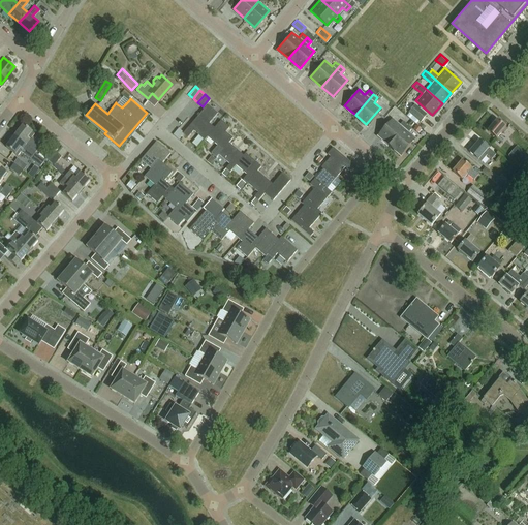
[(426,112),(414,101),(407,110),(420,120),(426,112)]
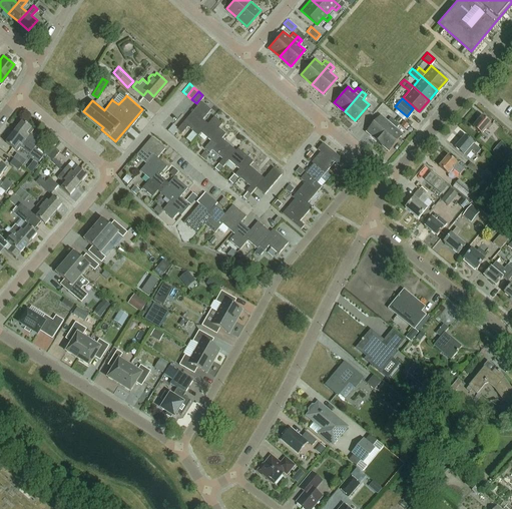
[(187,124),(197,133),(200,130),(207,121),(206,121),(201,117),(210,107),(200,99),(176,127),(181,130),(187,124)]
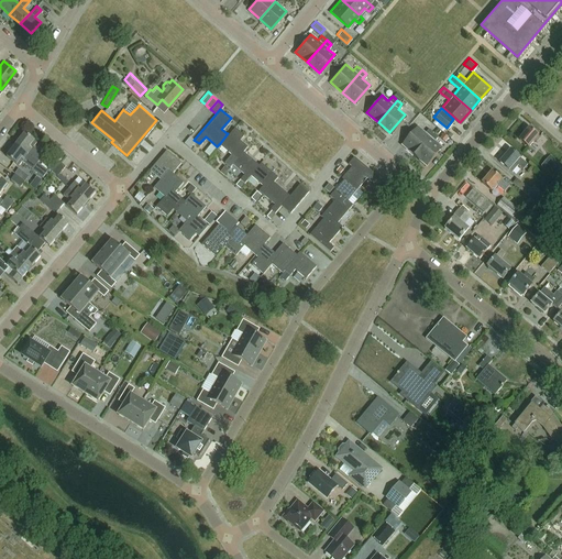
[(423,131),(422,130),(417,124),(401,143),(414,153),(432,130),(428,127),(423,131)]
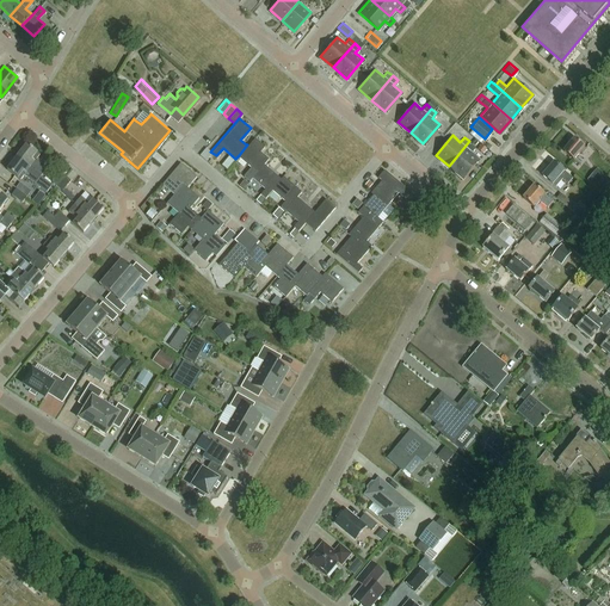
[(581,152),(585,147),(583,144),(584,144),(573,135),(562,148),(573,156),(579,149),(581,152)]
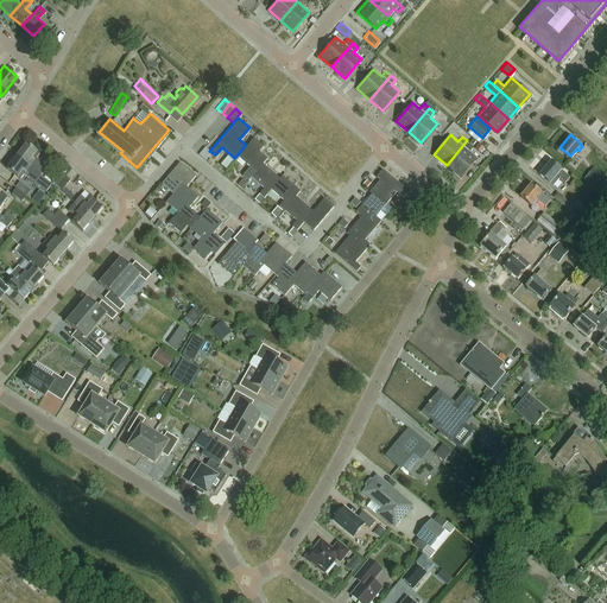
[(261,160),(261,162),(266,156),(258,148),(263,144),(253,135),(245,144),(246,144),(238,154),(250,164),(241,172),(248,178),(251,175),(261,160)]
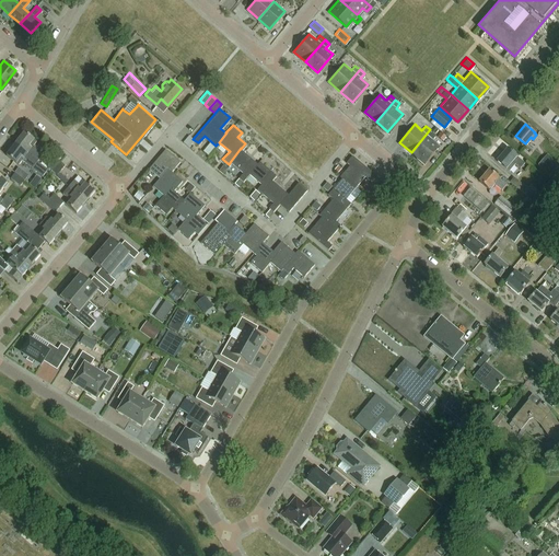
[(14,141),(30,153),(32,150),(28,148),(30,146),(27,145),(33,137),(23,129),(14,141)]
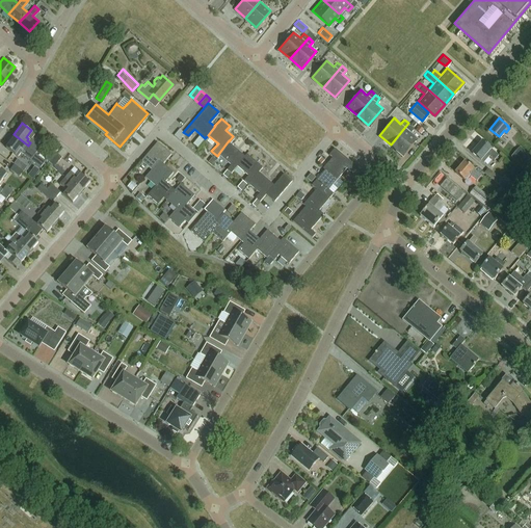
[(402,154),(416,137),(409,131),(414,127),(408,123),(391,144),(402,154)]
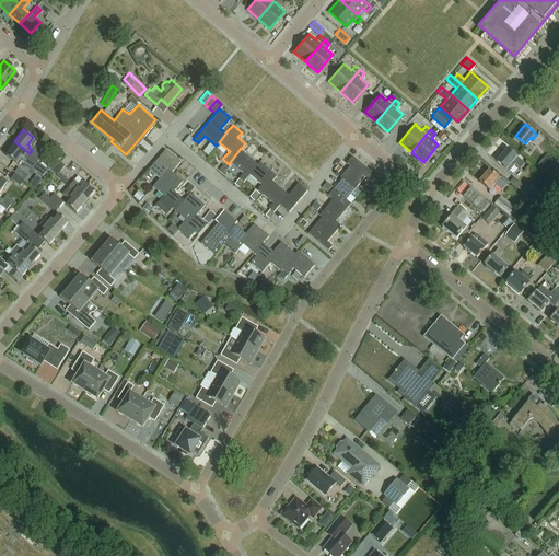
[(37,159),(30,153),(14,141),(6,153),(18,162),(21,158),(32,166),(37,159)]
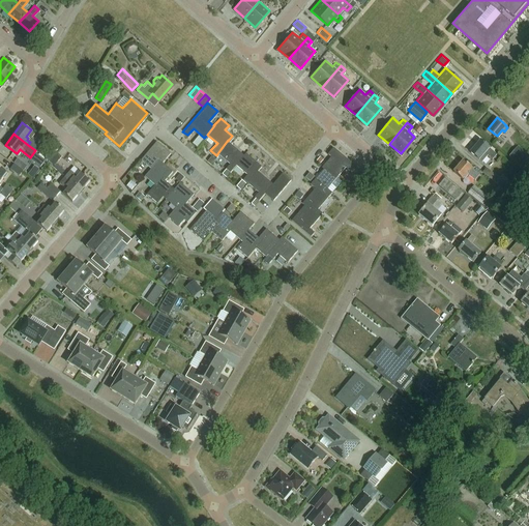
[(487,153),(491,157),(496,152),(479,138),(469,150),(481,161),(487,153)]
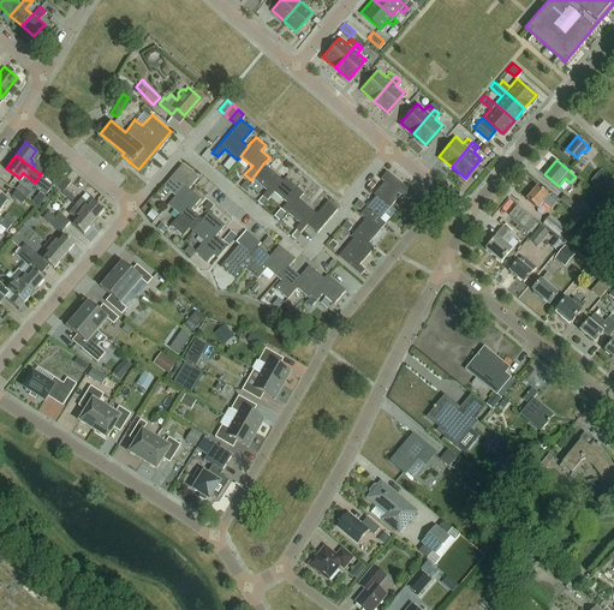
[(188,186),(197,175),(182,161),(162,183),(174,193),(184,183),(188,186)]
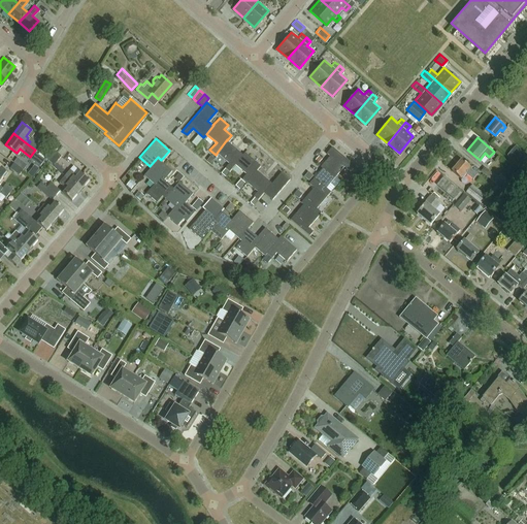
[(242,153),(227,140),(227,139),(218,152),(229,161),(225,166),(229,169),(234,162),(242,153)]
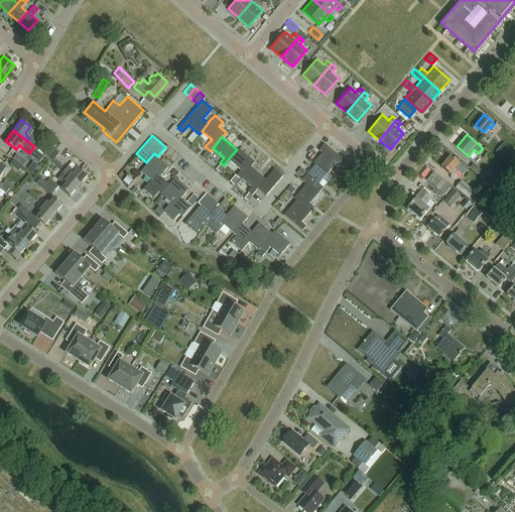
[(314,162),(326,171),(336,160),(342,165),(347,160),(324,141),(318,148),(322,150),(312,161),(314,162)]
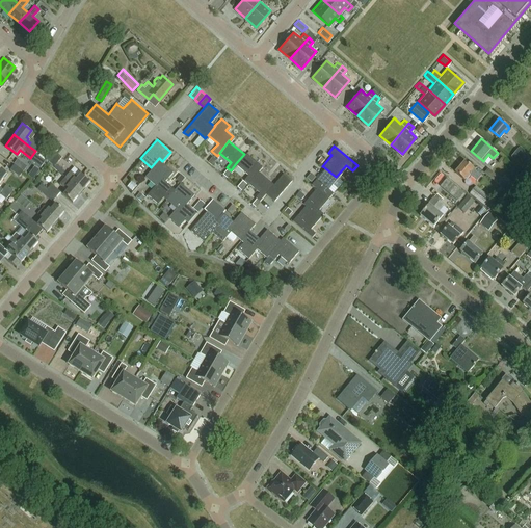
[(44,156),(49,160),(56,151),(52,147),(44,156)]
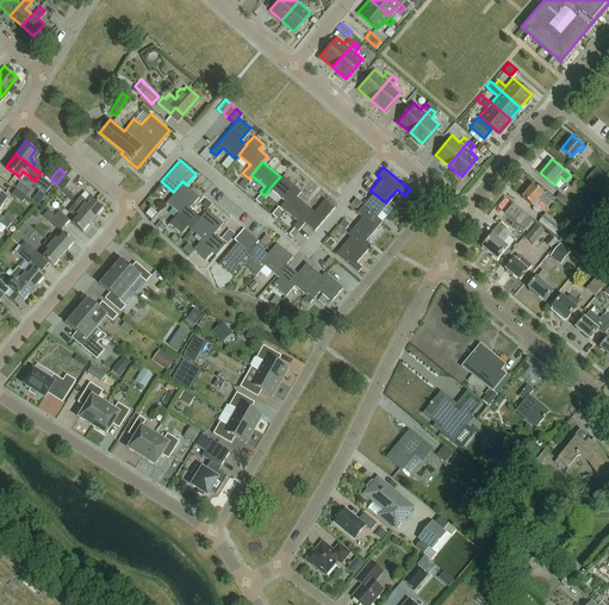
[(598,188),(608,176),(600,169),(590,181),(598,188)]
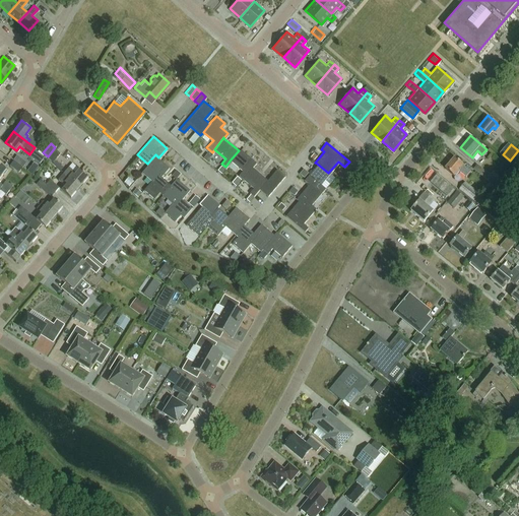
[(48,156),(52,159),(59,151),(55,147),(48,156)]
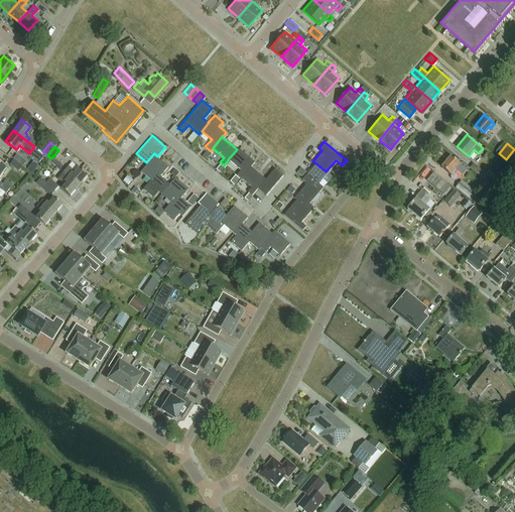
[(250,164),(254,160),(239,147),(237,149),(229,158),(240,168),(236,172),(240,175),(250,164)]
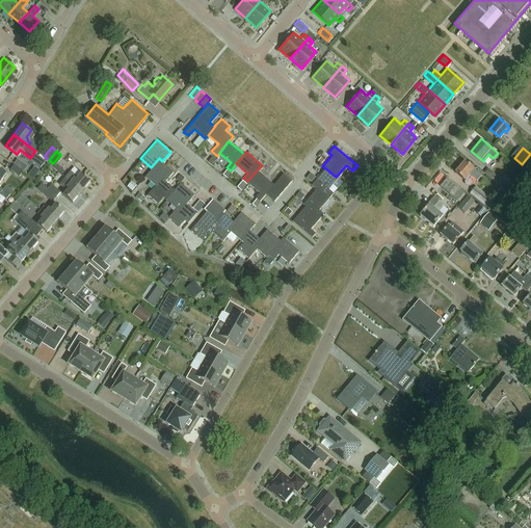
[(173,169),(162,161),(159,158),(151,167),(144,175),(155,183),(161,177),(164,179),(173,169)]
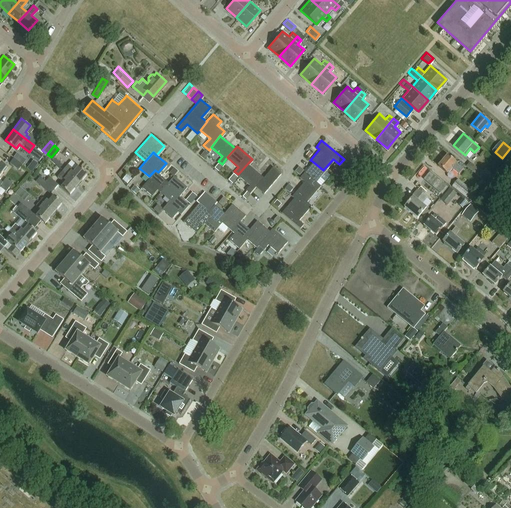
[(462,166),(455,160),(446,153),(437,163),(446,171),(450,166),(457,172),(462,166)]
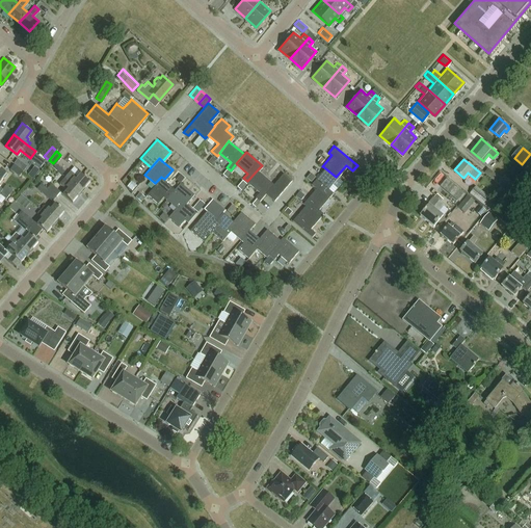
[(18,175),(23,168),(14,162),(8,167),(18,175)]
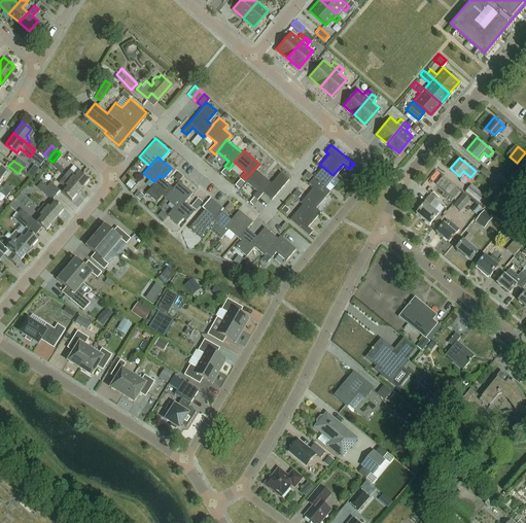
[(32,174),(38,166),(33,163),(27,171),(32,174)]
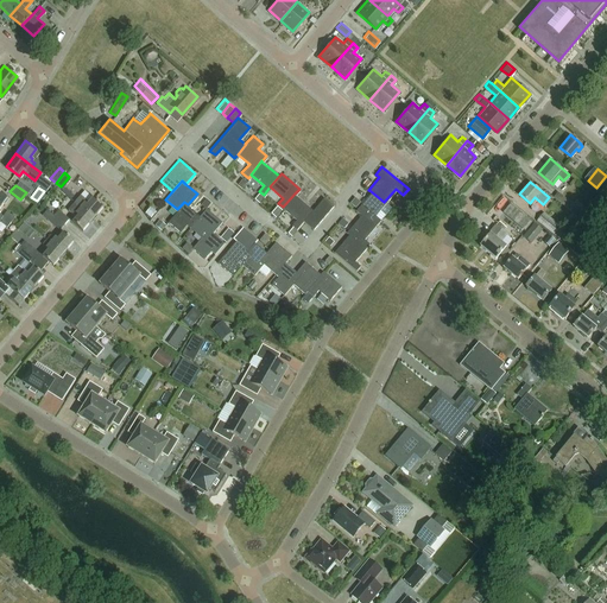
[(574,203),(567,198),(557,189),(552,195),(569,208),(574,203)]
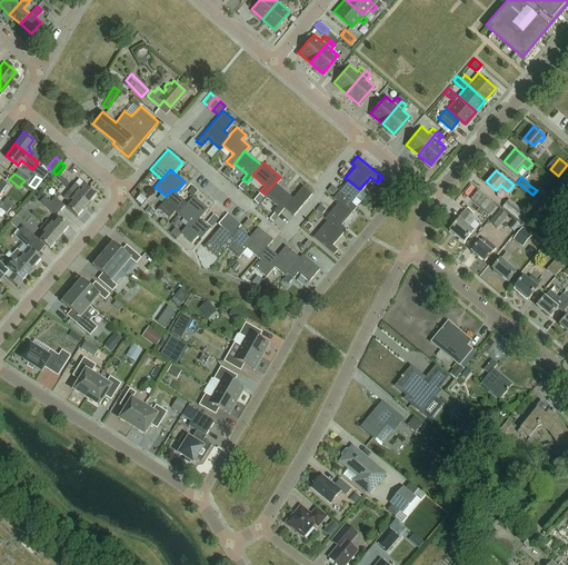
[(241,188),(247,182),(242,179),(237,185),(241,188)]
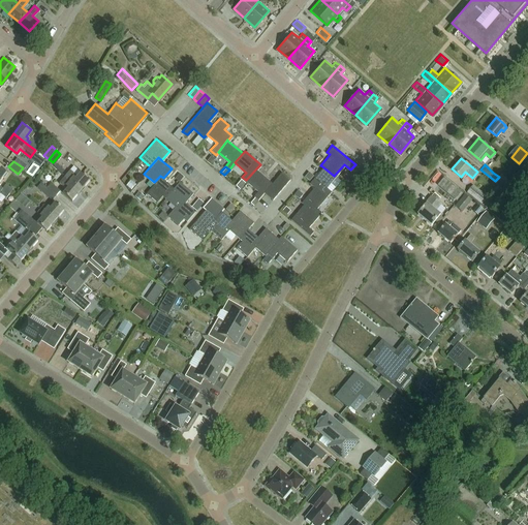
[(325,186),(334,176),(322,166),(309,182),(314,185),(325,195),(331,190),(325,186)]
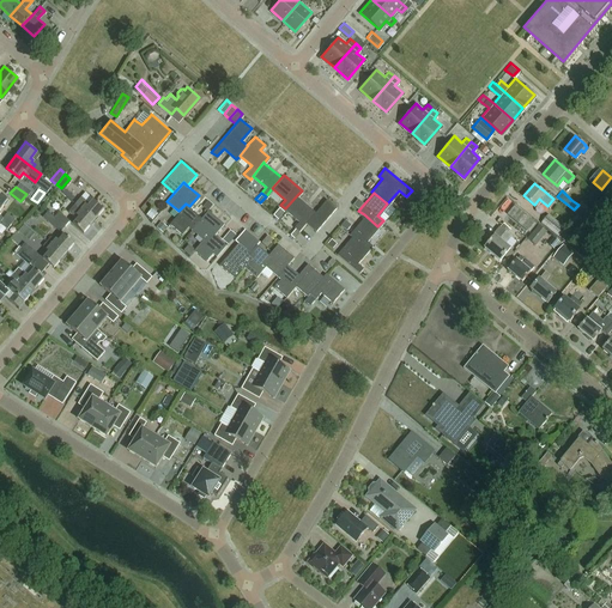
[(94,198),(89,202),(80,195),(74,202),(94,219),(104,206),(94,198)]
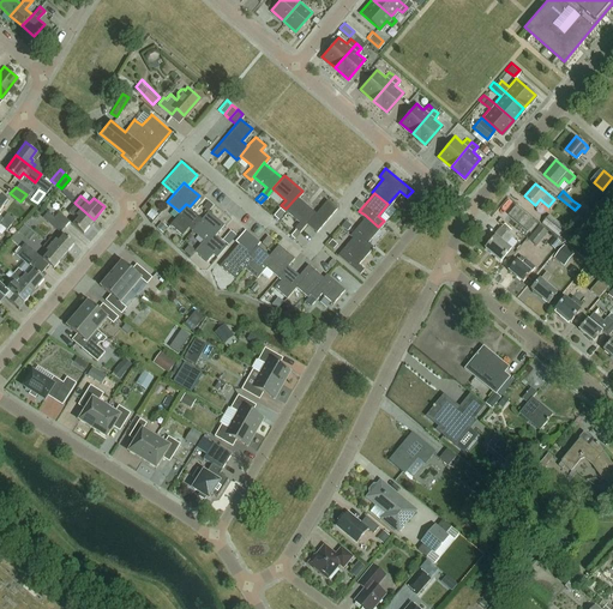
[(299,221),(294,225),(299,230),(306,222),(311,216),(316,211),(298,196),(286,209),(299,221)]
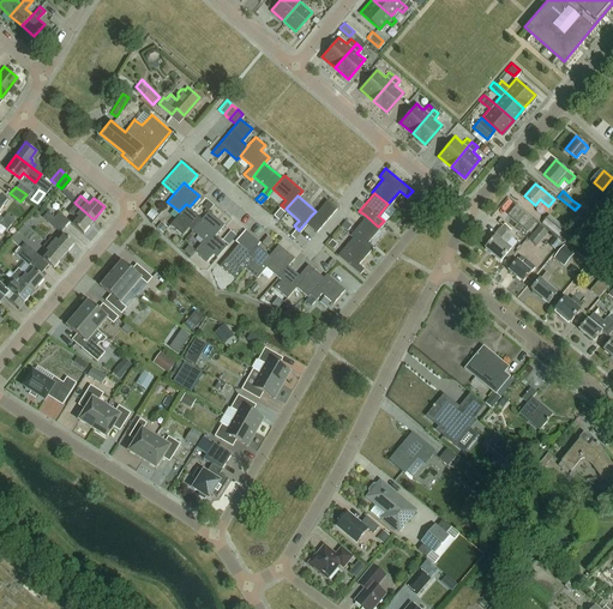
[(322,204),(331,211),(336,205),(326,197),(322,204)]
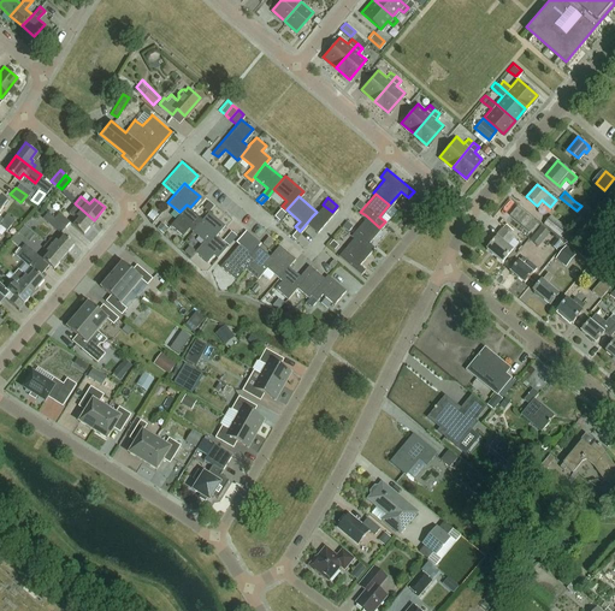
[(360,208),(365,202),(359,197),(354,203),(360,208)]
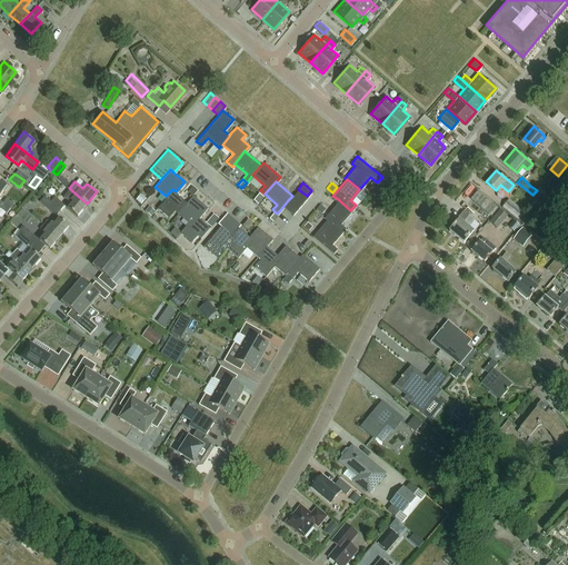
[(77,215),(87,204),(69,188),(62,195),(69,200),(70,199),(72,200),(67,206),(77,215)]
